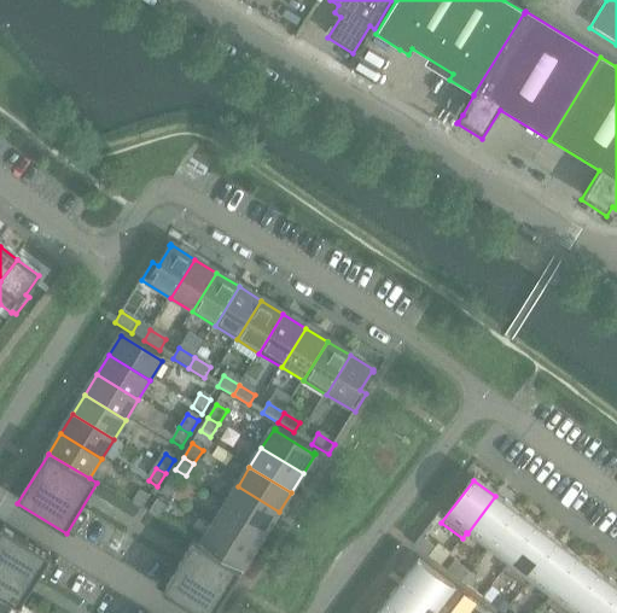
[(170,502),(178,489),(168,483),(159,496),(170,502)]
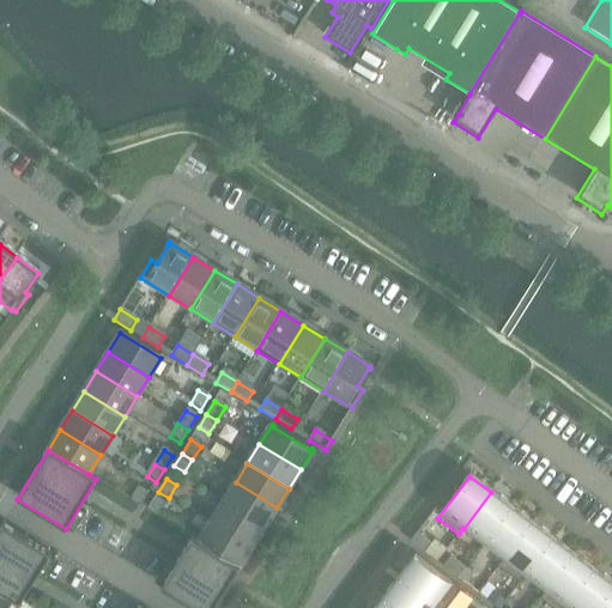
[(236,482),(224,502),(265,527),(277,508),(236,482)]
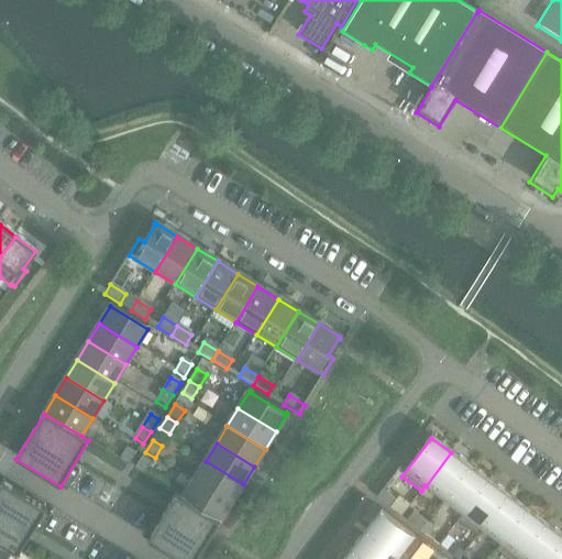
[(135,456),(127,449),(119,461),(128,468),(135,456)]
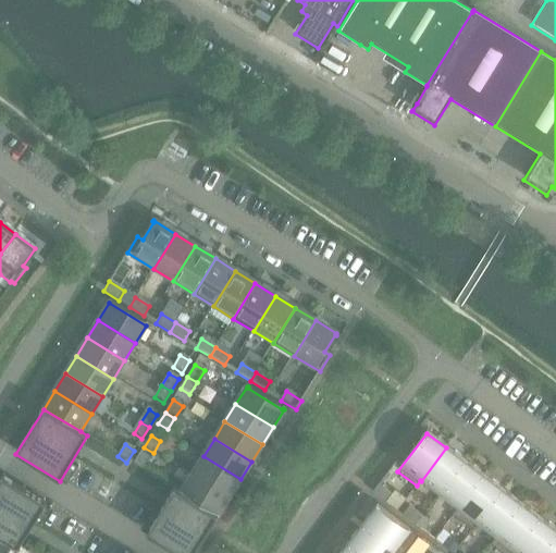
[(440,495),(465,462),(446,447),(421,481),(440,495)]
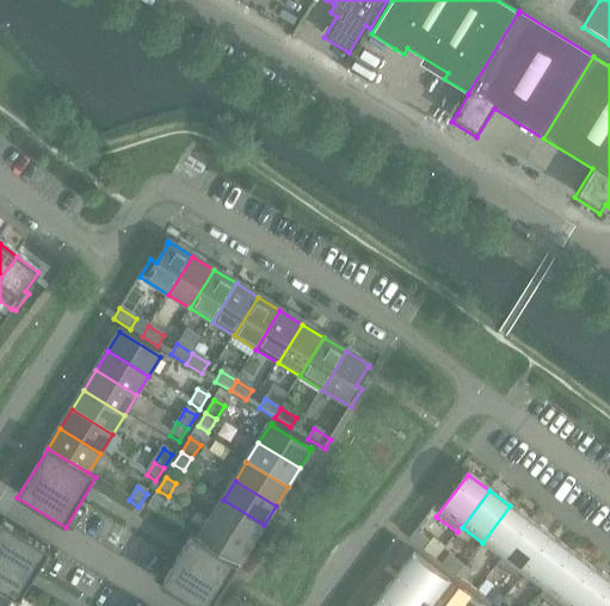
[(155,517),(164,504),(154,498),(146,511),(155,517)]
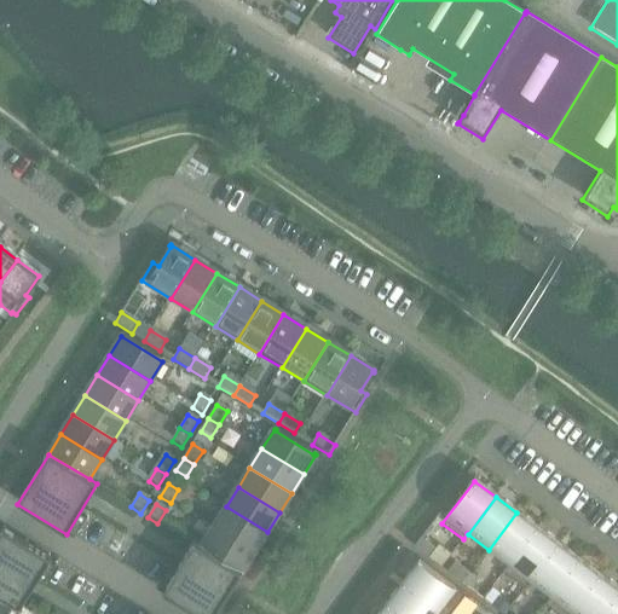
[(226,507),(214,526),(255,551),(267,532),(226,507)]
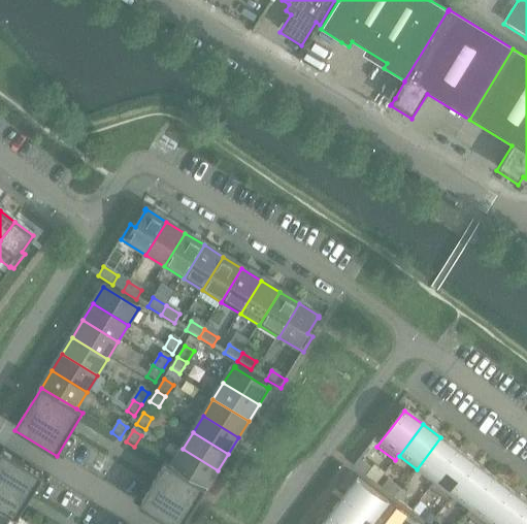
[(434,483),(458,452),(440,437),(417,469),(434,483)]
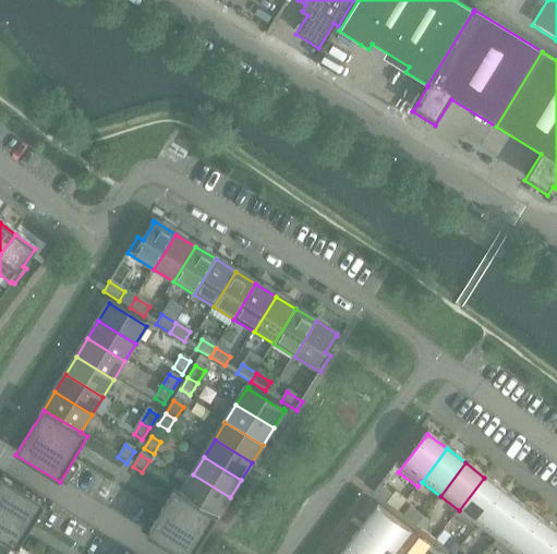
[(193,474),(182,492),(219,515),(230,497),(193,474)]
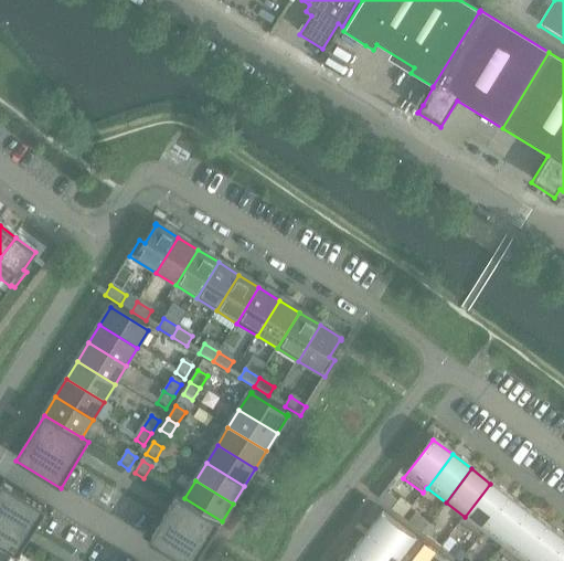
[(18,557),(22,550),(46,511),(2,484),(0,486),(0,544),(11,552),(11,553),(18,557)]
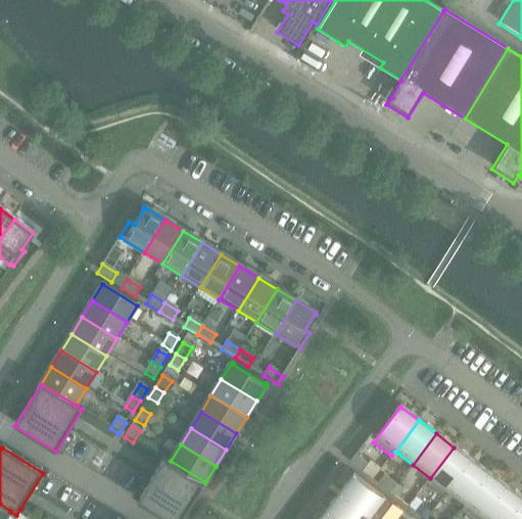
[(448,491),(471,461),(454,447),(430,478),(424,486),(442,500),(448,491)]
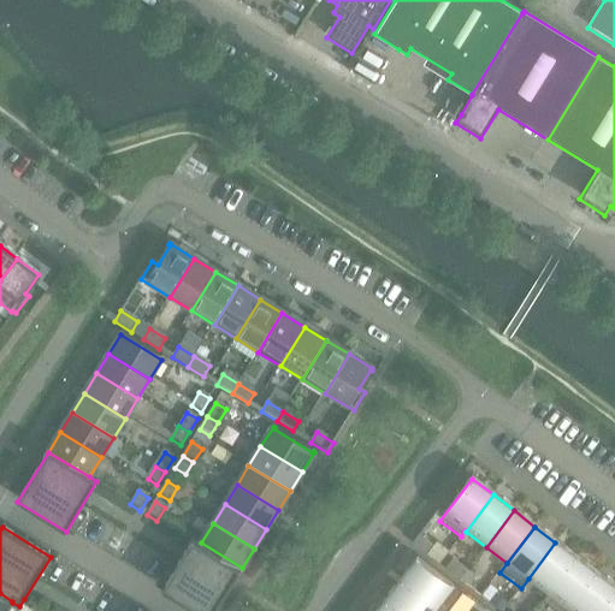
[(433,549),(419,537),(412,546),(426,558),(433,549)]
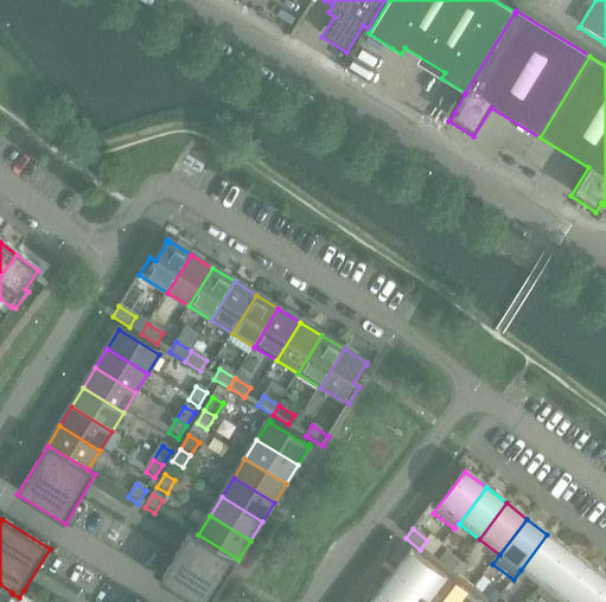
[(197,537),(190,532),(159,582),(190,601),(212,601),(238,559),(198,535),(197,537)]
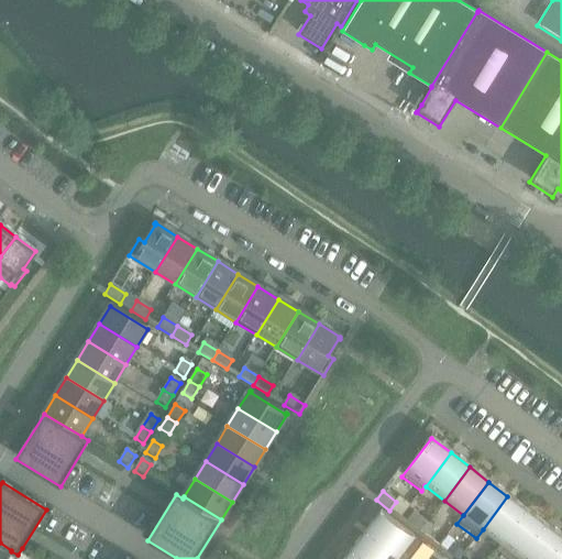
[(502,544),(527,511),(507,496),(483,529),(502,544)]
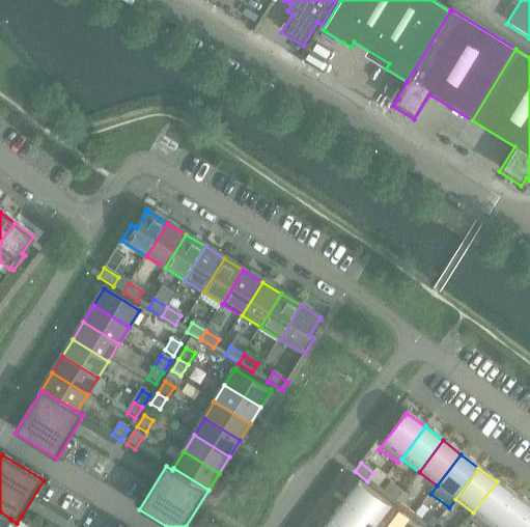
[(490,526),(514,495),(497,481),(473,512),(467,521),(474,526),(490,526)]
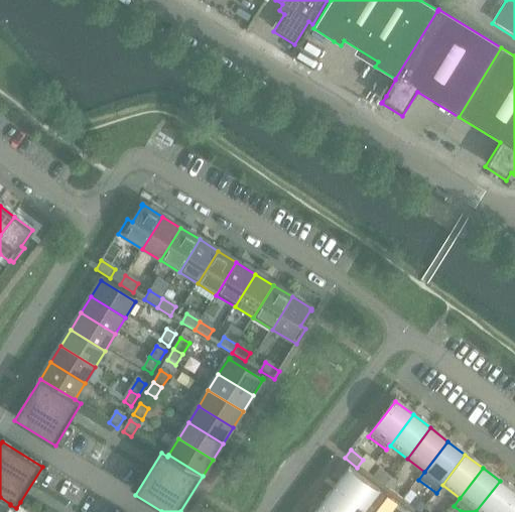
[(376,511),(387,498),(349,469),(335,487),(368,511),(376,511)]
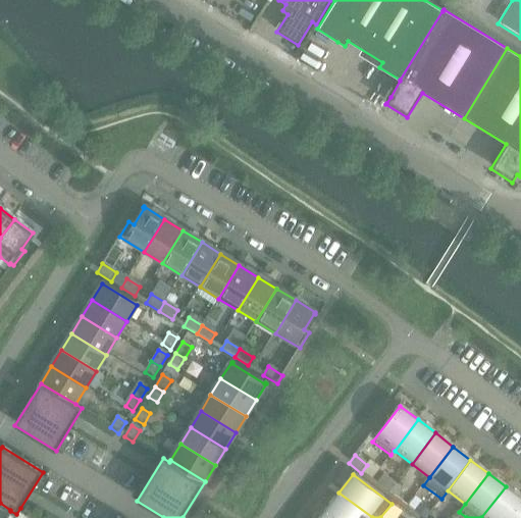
[(376,484),(388,495),(389,495),(396,486),(382,476),(376,484)]
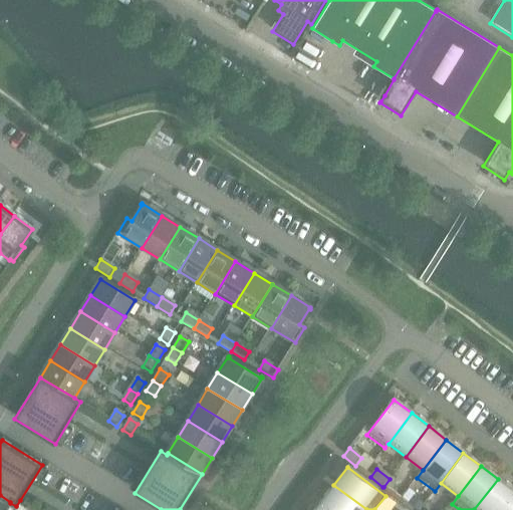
[(390,479),(383,487),(391,492),(397,484),(390,479)]
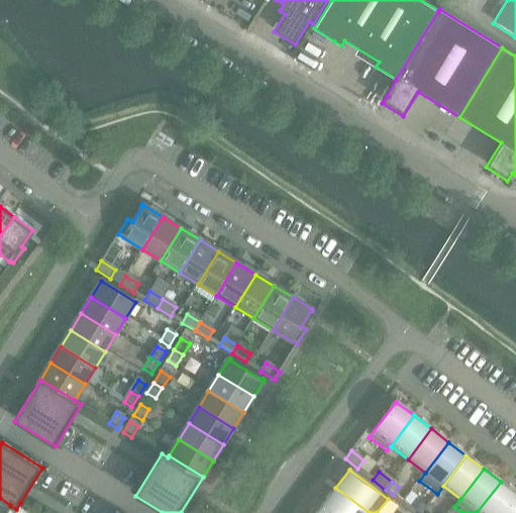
[(478,512),(504,512),(515,497),(515,493),(501,482),(478,512)]
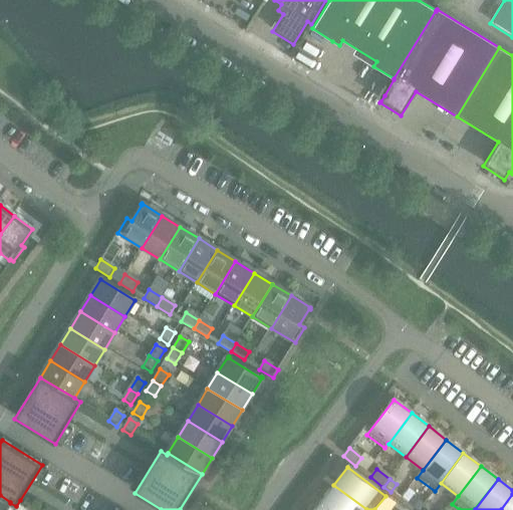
[(366,509),(333,485),(320,502),(330,509),(366,509)]
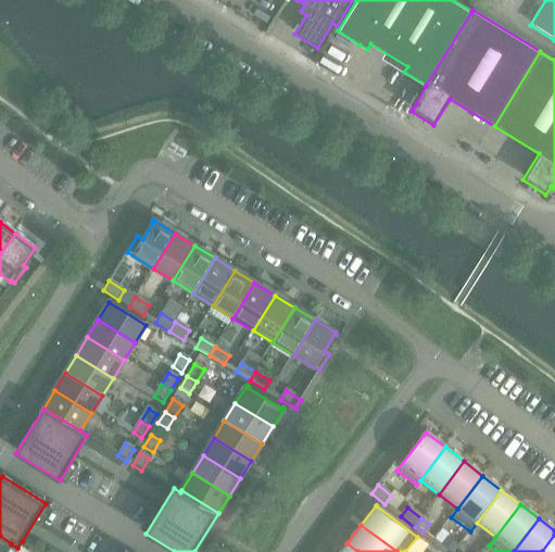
[(554,551),(554,535),(542,551),(554,551)]
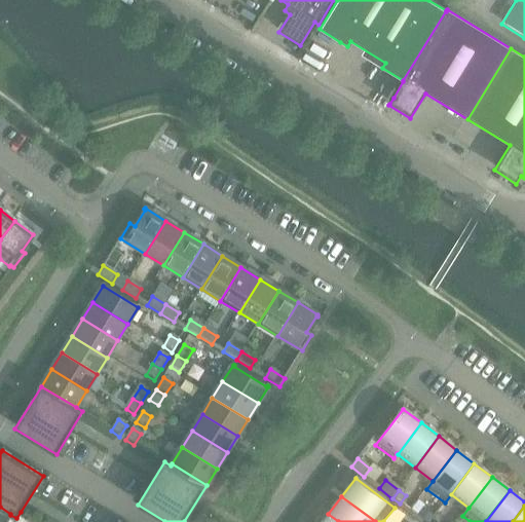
[(5,521),(10,515),(10,514),(0,507),(0,521),(5,521)]
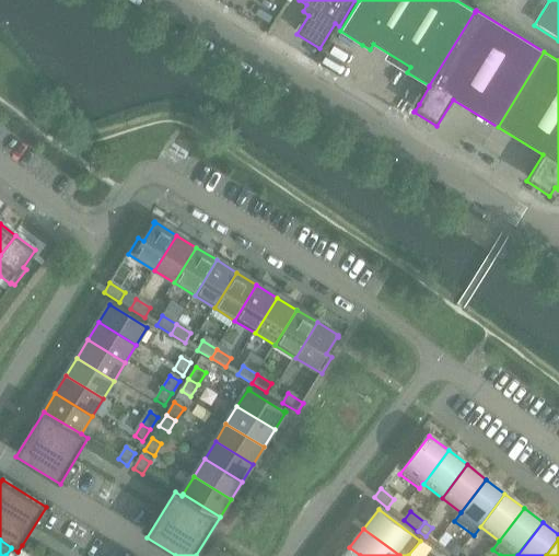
[(461,551),(450,543),(444,551),(450,555),(457,555),(461,551)]
